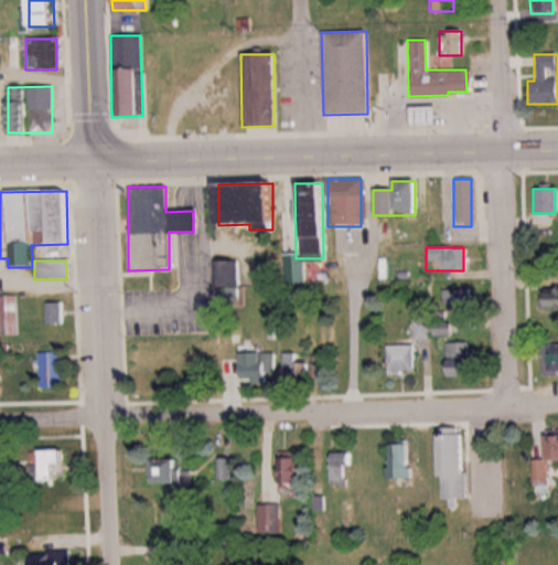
[(210,263),(210,288),(234,288),(234,263),(210,263)]
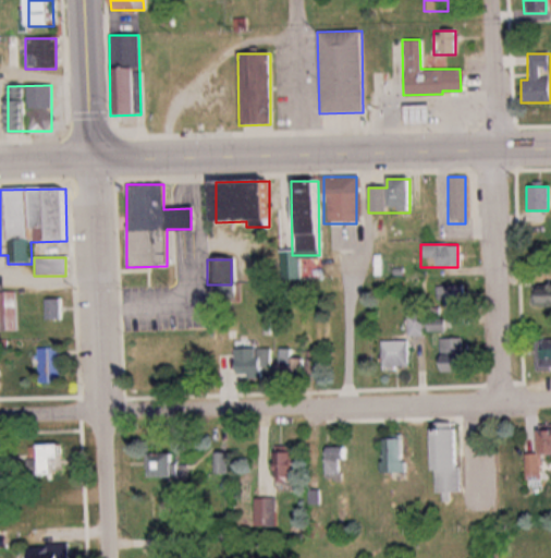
[(462,305),(462,287),(435,287),(435,305),(462,305)]
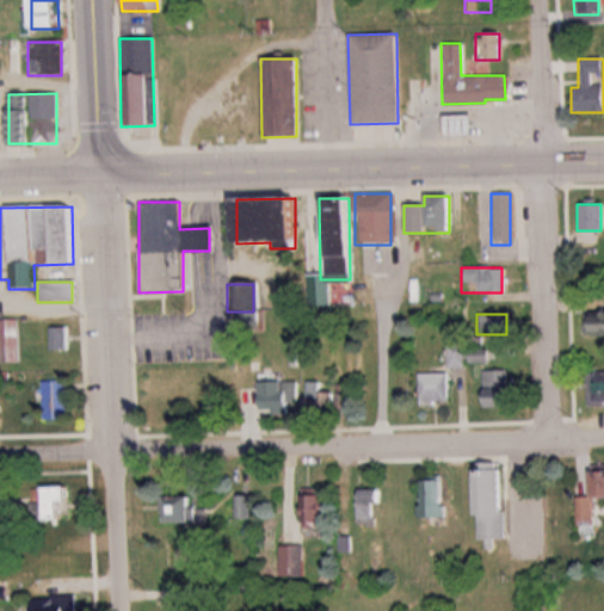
[(0,364),(16,364),(14,321),(0,321),(0,364)]
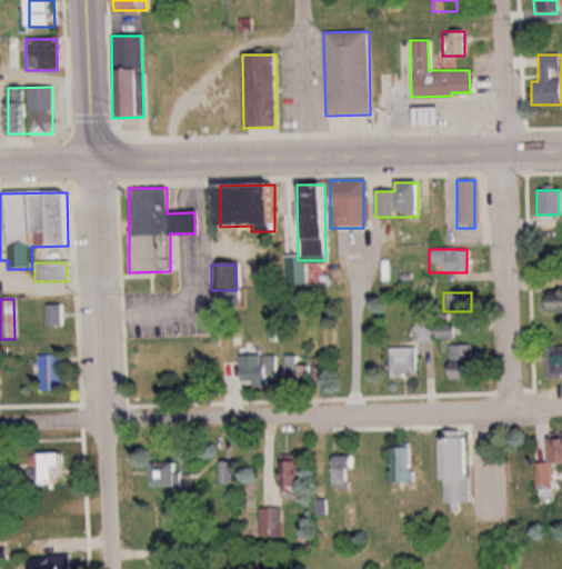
[(43,306),(43,327),(59,327),(59,306),(43,306)]
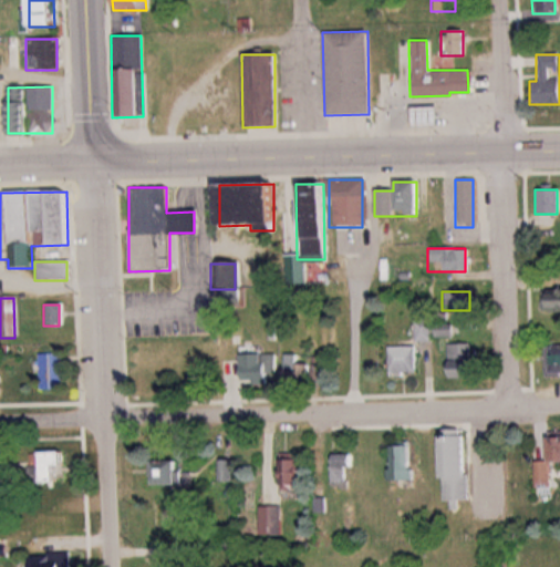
[(441,337),(448,336),(447,326),(438,327),(441,337)]
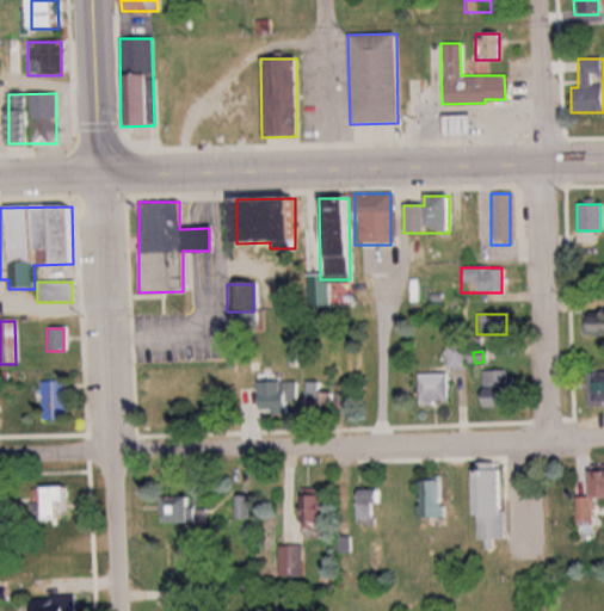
[(513,407),(513,389),(503,389),(503,371),(479,371),(479,407),(513,407)]
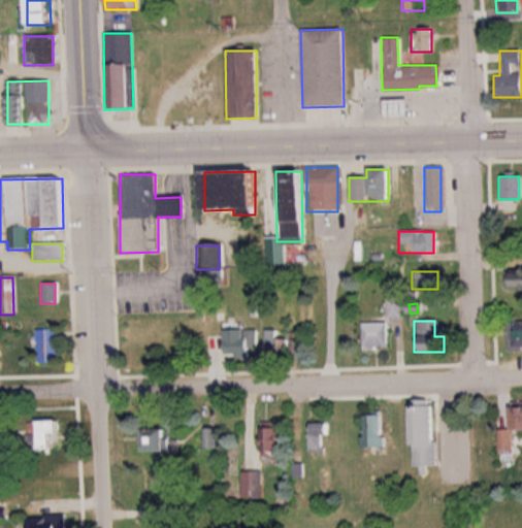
[(521,350),(521,321),(507,321),(506,350),(521,350)]
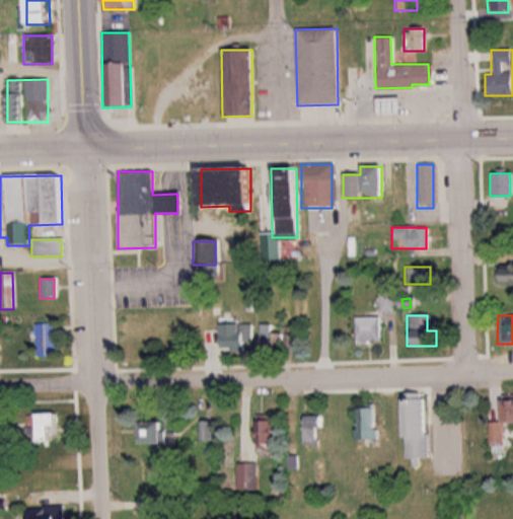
[(377,318),(354,318),(354,343),(377,343),(377,318)]
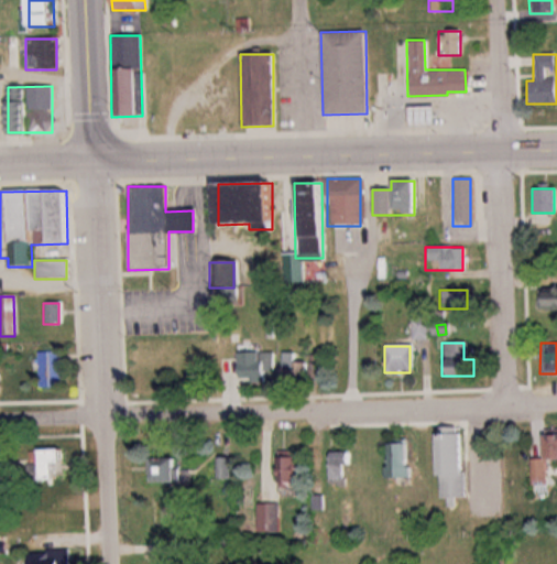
[(37,353),(37,388),(58,388),(58,353),(37,353)]
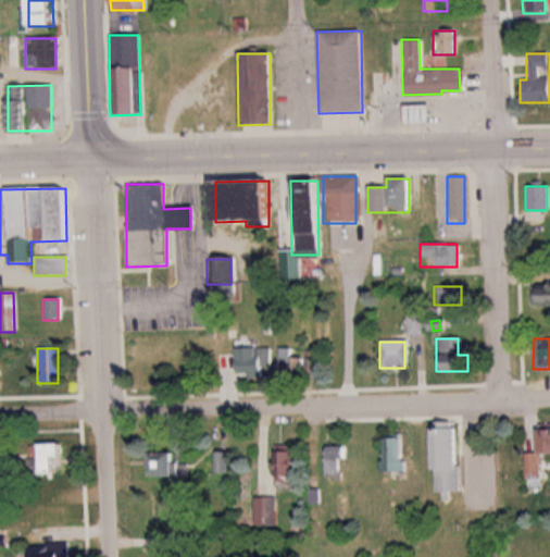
[(266,349),(233,349),(233,376),(266,376),(266,349)]
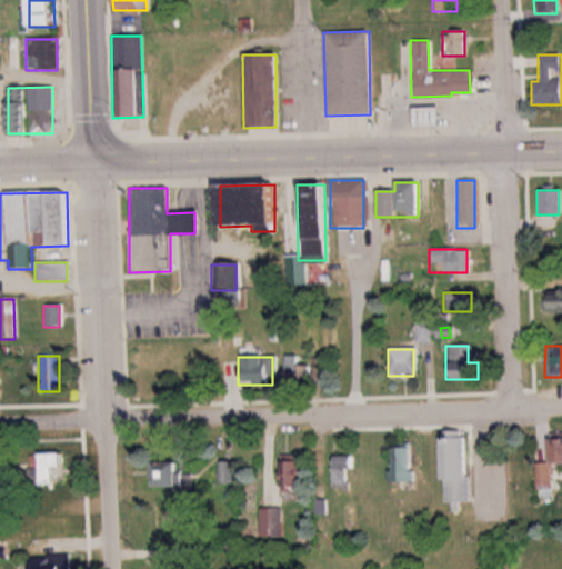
[(297,366),(297,358),(280,357),(279,385),(320,387),(321,367),(297,366)]
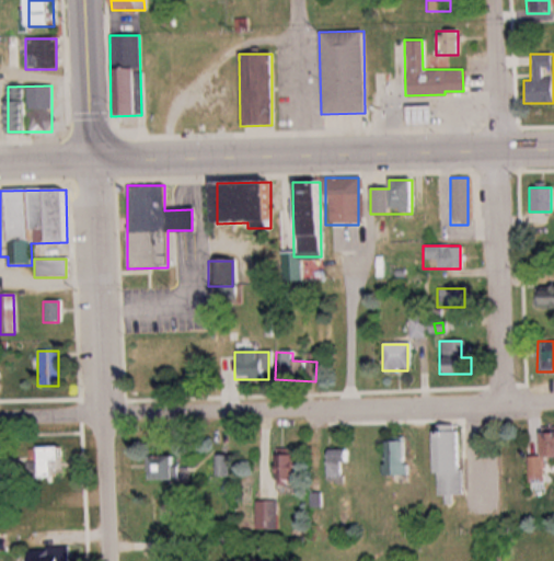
[(437,505),(448,505),(448,495),(462,495),(459,425),(434,426),(437,505)]
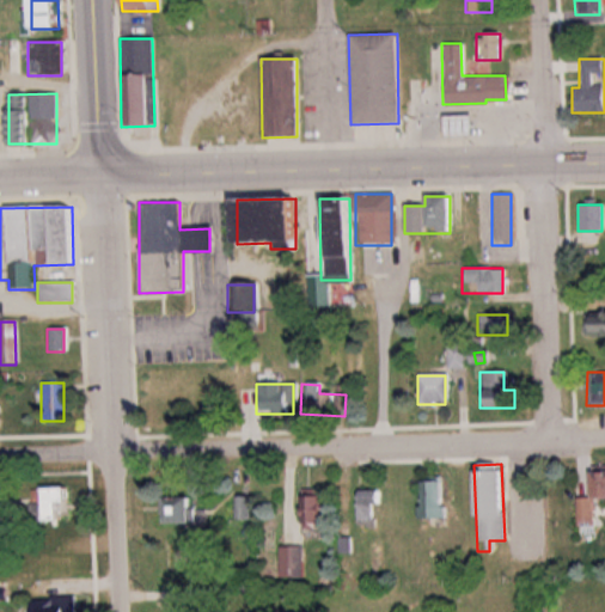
[(604,500),(604,467),(593,469),(593,500),(604,500)]
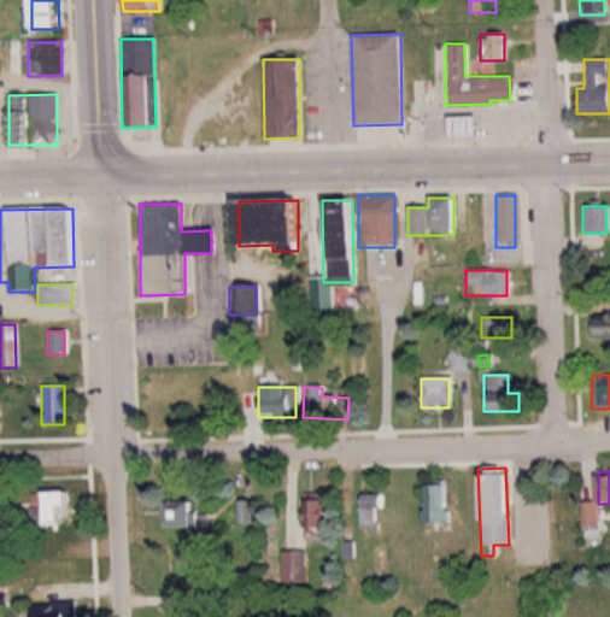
[(447,486),(422,486),(422,524),(447,524),(447,486)]
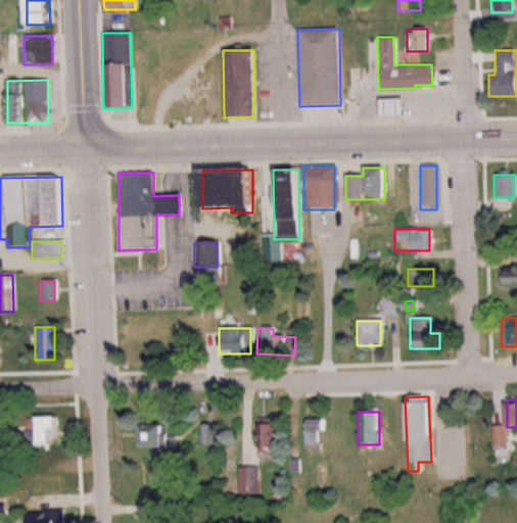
[(59,444),(58,418),(38,418),(38,432),(28,433),(28,445),(59,444)]
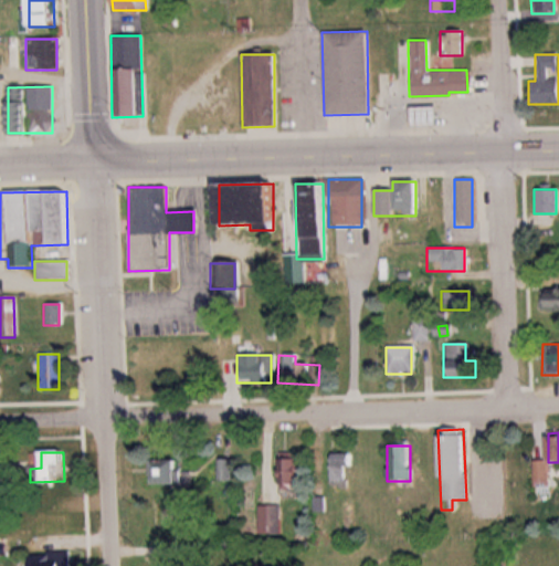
[(280,485),(301,485),(301,454),(280,454),(280,485)]
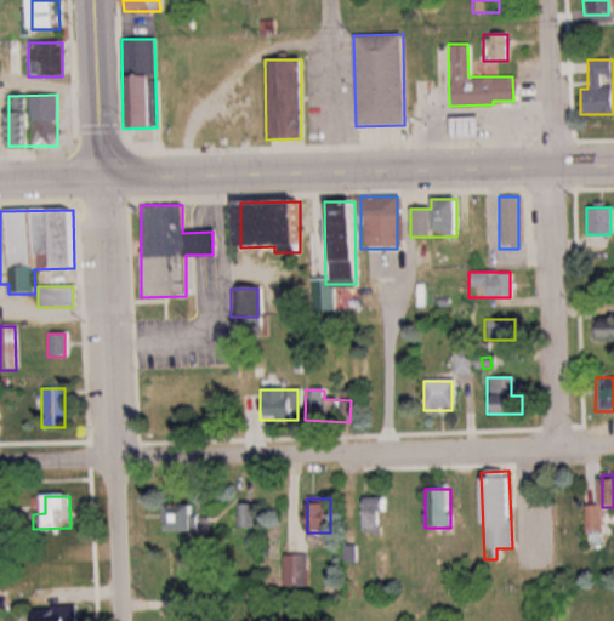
[(377,537),(377,513),(385,513),(385,499),(360,499),(360,537),(377,537)]
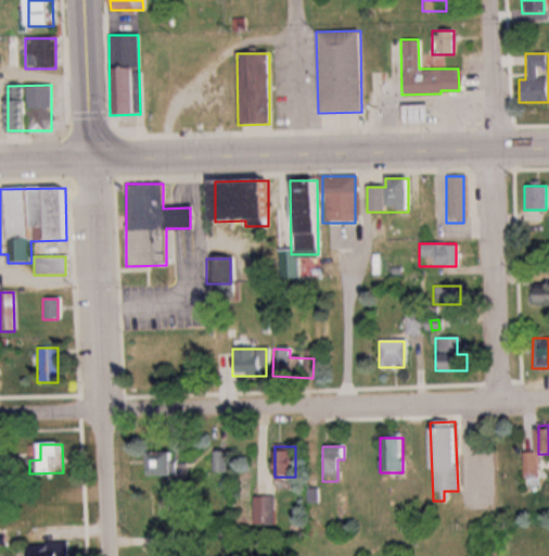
[(150,453),(151,476),(186,476),(186,463),(175,463),(175,452),(150,453)]
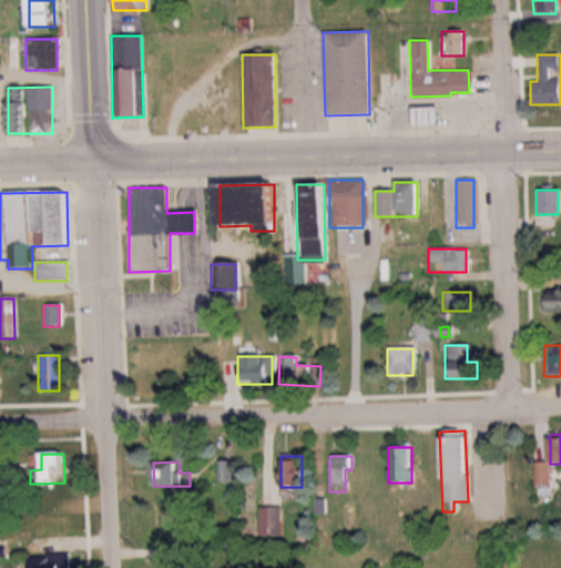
[(231,483),(231,462),(217,462),(217,483),(231,483)]
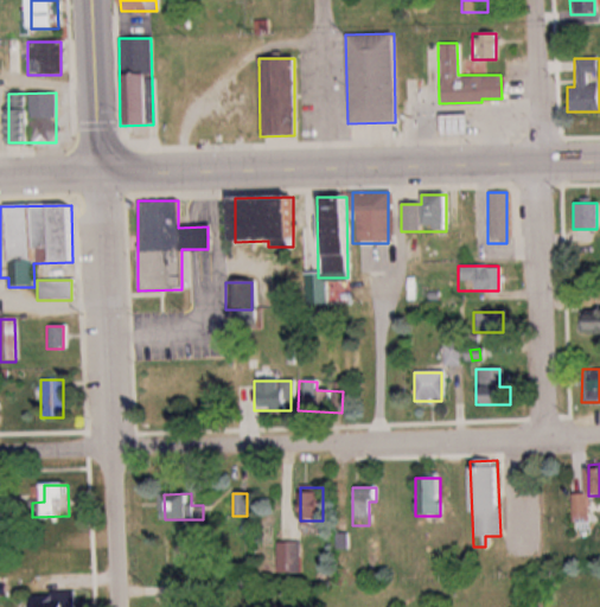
[(587,524),(587,494),(570,494),(570,524),(587,524)]
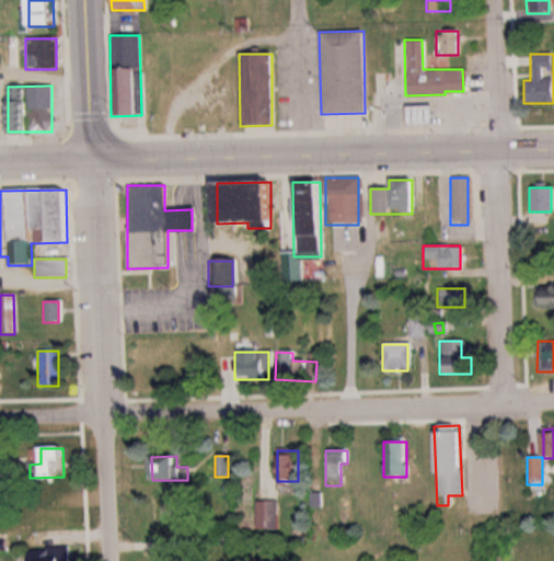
[(255,531),(275,531),(275,502),(255,502),(255,531)]
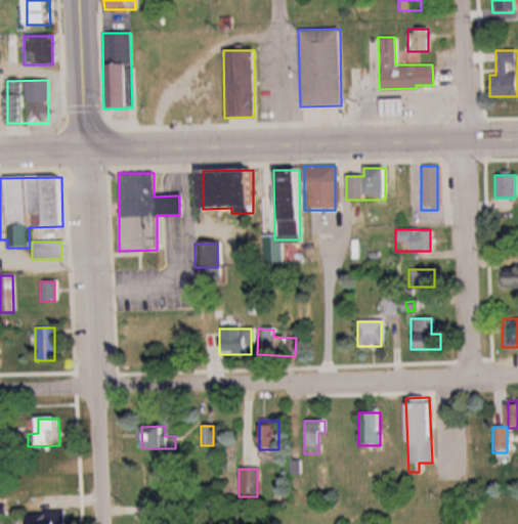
[(23,512),(22,523),(62,523),(62,512),(23,512)]
